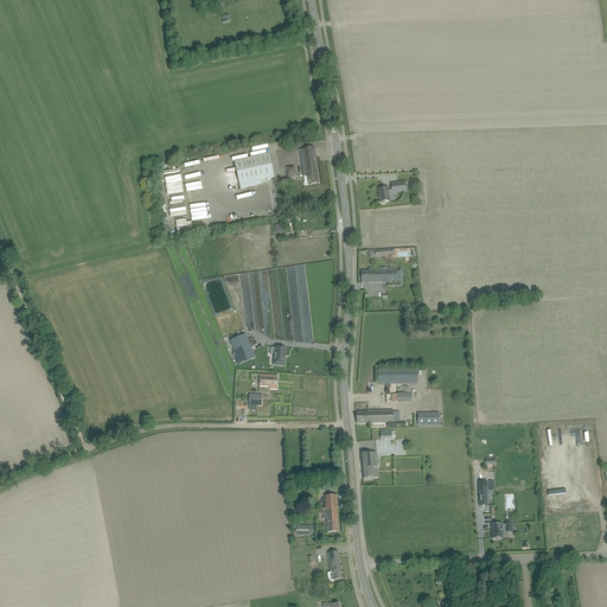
[(301,155),(304,177),(305,181),(304,183),(305,185),(305,186),(319,184),(314,148),(300,149),(301,155)]
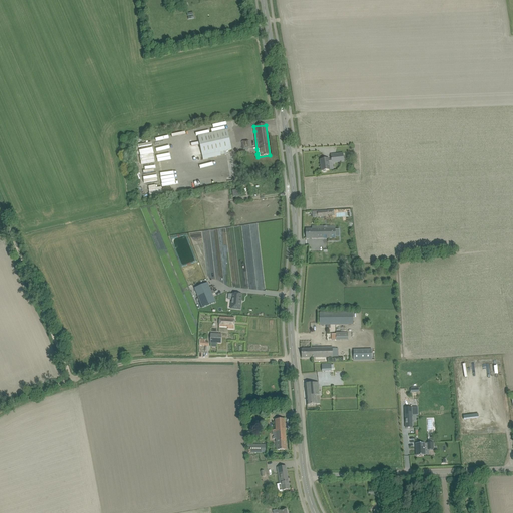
[(227,130),(222,131),(198,136),(203,160),(208,159),(207,155),(231,149),(227,130)]
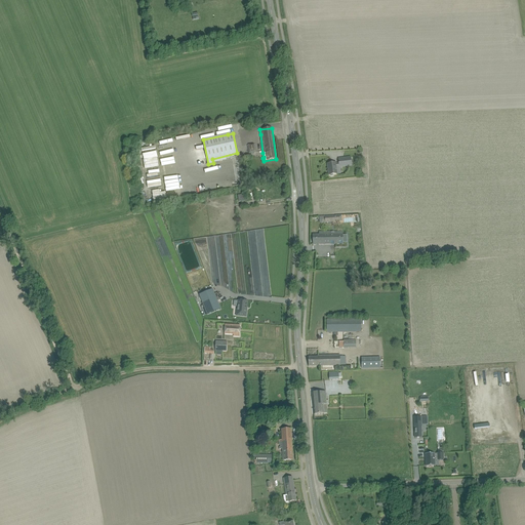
[(155,140),(156,148),(157,148),(158,159),(172,157),(170,138),(155,140)]
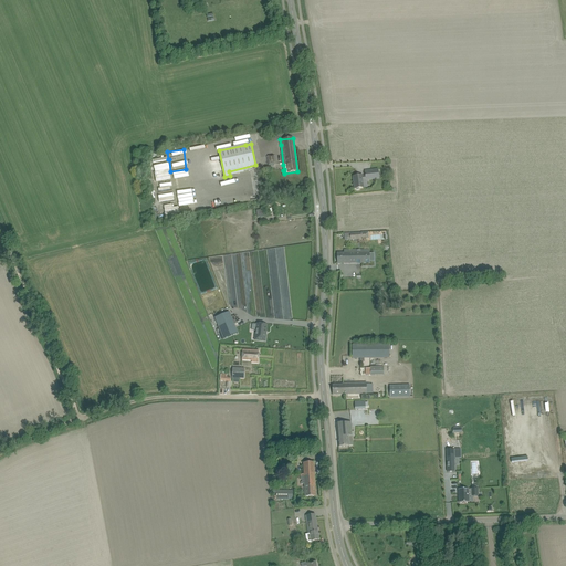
[(268,166),(271,166),(274,166),(276,164),(275,155),(266,157),(268,166)]
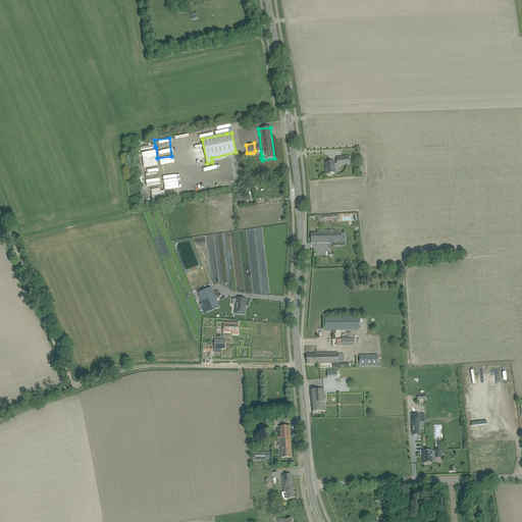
[(153,147),(139,149),(144,177),(156,175),(155,169),(153,170),(152,163),(151,163),(151,161),(153,161),(152,159),(155,159),(153,147)]
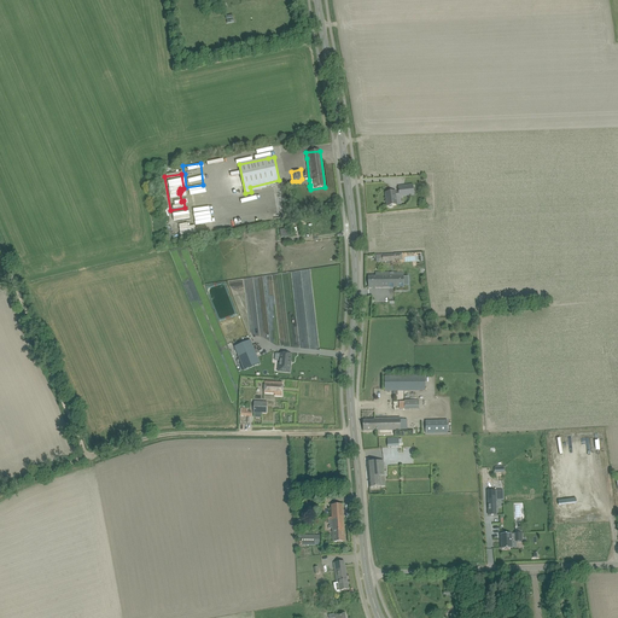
[(232,178),(234,187),(242,185),(240,175),(232,178)]
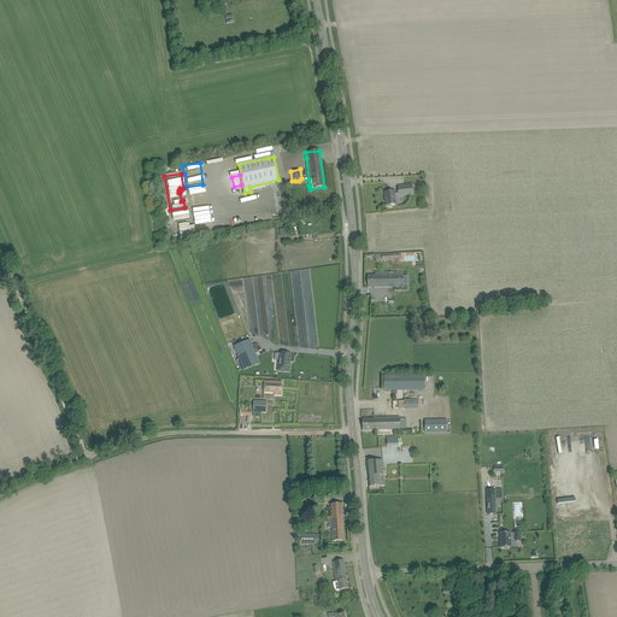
[(394,192),(392,192),(386,193),(387,205),(388,205),(388,206),(389,207),(391,207),(392,206),(392,205),(397,204),(395,197),(399,197),(413,194),(412,184),(398,186),(398,192),(395,192),(394,192)]
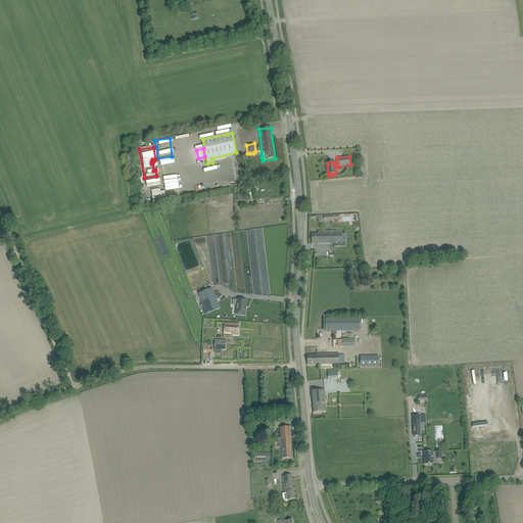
[(160,180),(175,179),(174,171),(159,173),(160,180)]
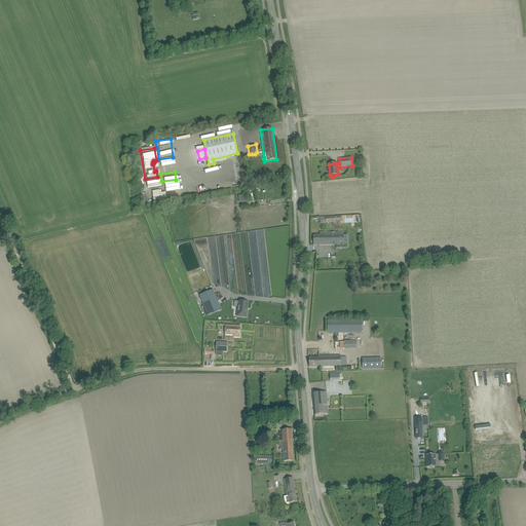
[(147,189),(153,188),(154,198),(158,197),(159,200),(173,198),(173,195),(168,196),(167,186),(161,186),(161,183),(152,185),(151,181),(146,181),(147,189)]
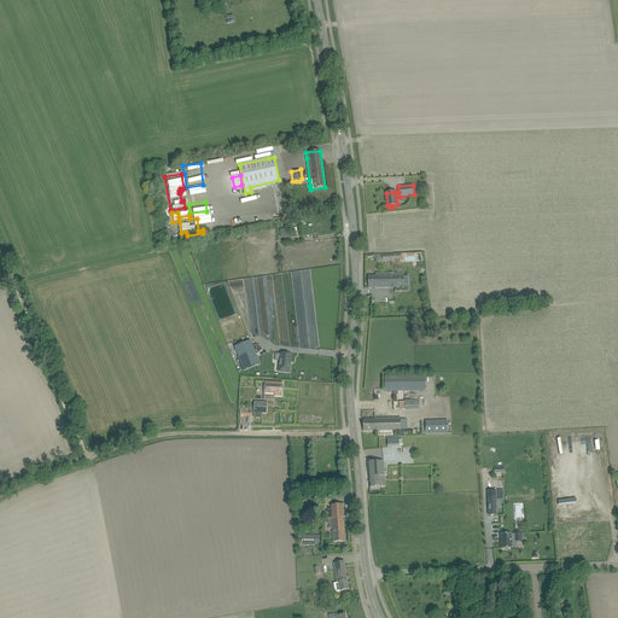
[(375,277),(368,277),(368,287),(404,287),(403,273),(389,273),(375,273),(375,277)]
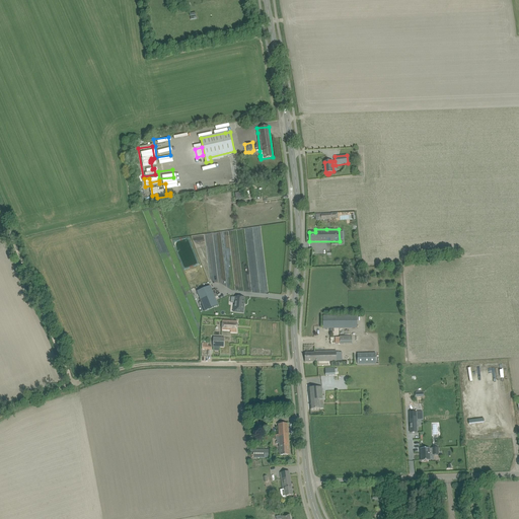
[(210,286),(197,292),(205,311),(218,305),(210,286)]
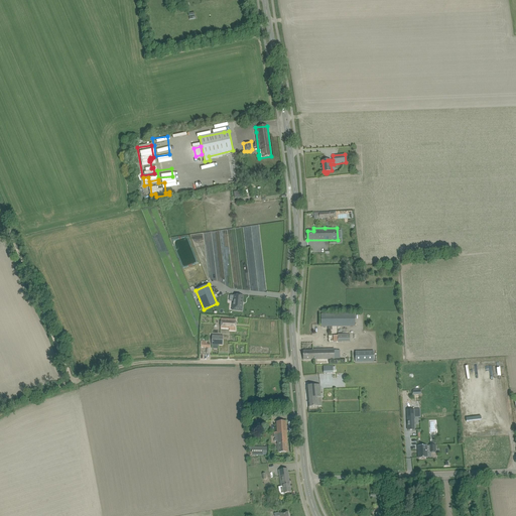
[(233,303),(232,310),(242,311),(243,304),(243,296),(234,295),(234,303),(233,303)]
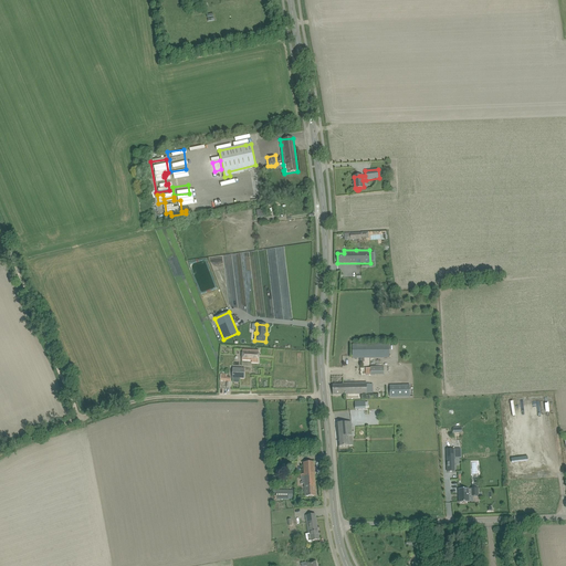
[(389,344),(358,344),(353,344),(353,358),(389,358),(389,344)]
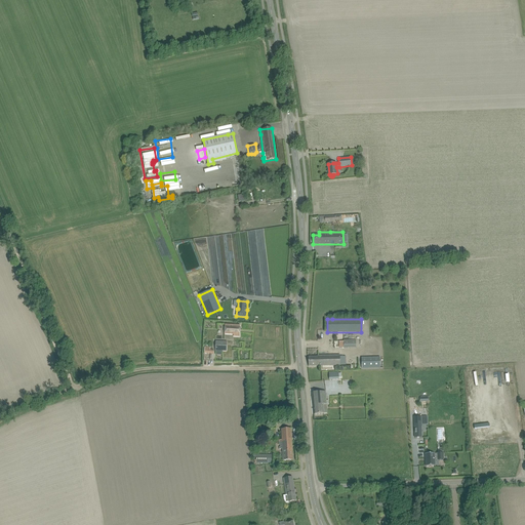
[(234,336),(235,336),(240,336),(240,325),(226,324),(225,334),(234,334),(234,336)]
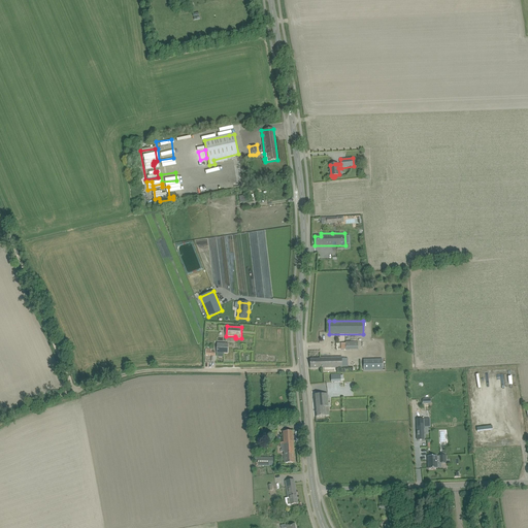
[(217,353),(228,353),(228,344),(218,343),(217,353)]
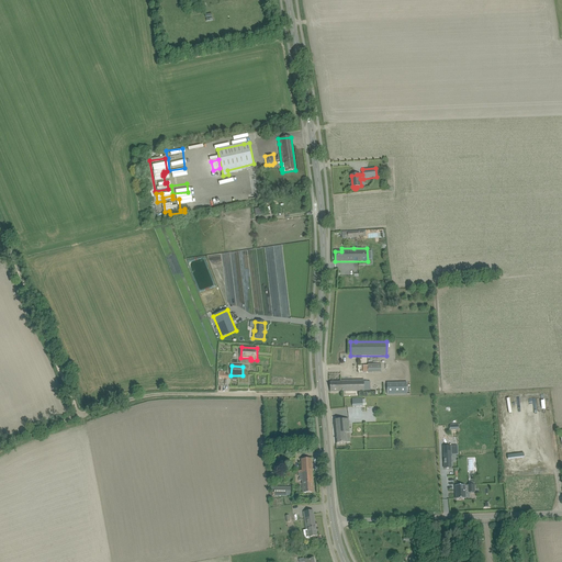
[(370,382),(364,382),(364,380),(340,381),(340,382),(330,382),(330,392),(364,391),(371,391),(370,382)]
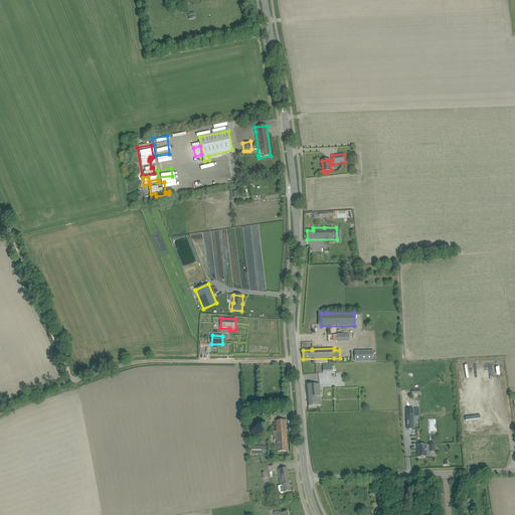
[(372,350),(355,351),(355,361),(373,361),(372,350)]
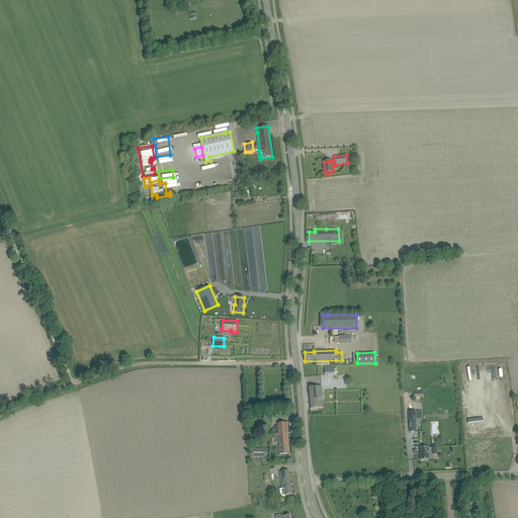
[(321,386),(314,386),(309,387),(311,409),(320,408),(323,408),(322,399),(325,399),(324,395),(322,395),(321,386)]
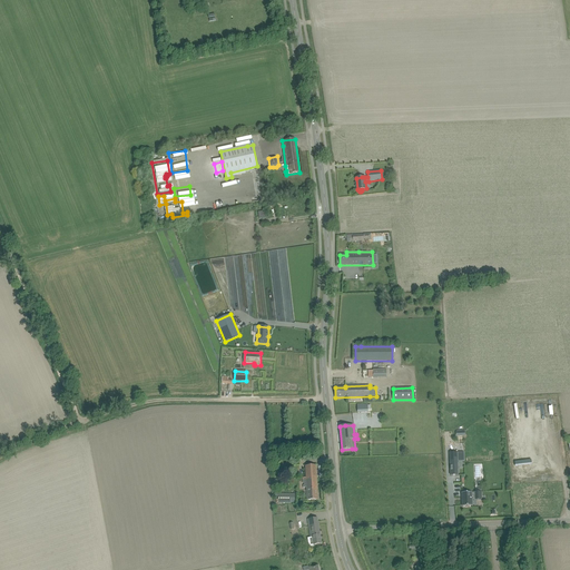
[(451,475),(458,475),(458,468),(462,467),(462,461),(458,461),(457,452),(450,453),(451,475)]
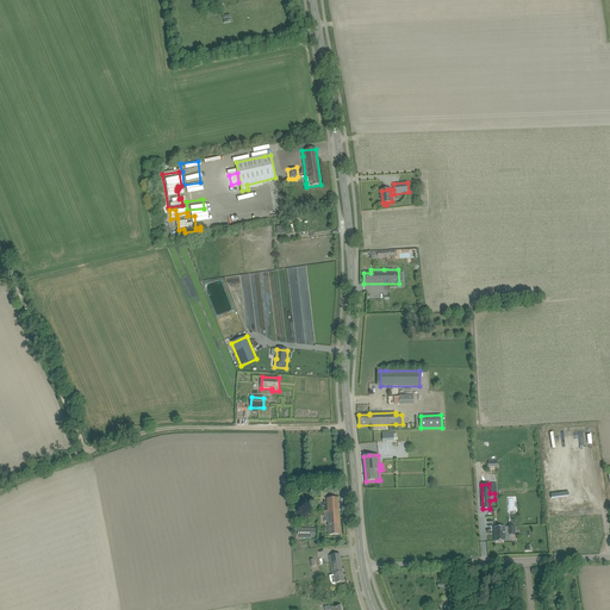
[(338,498),(332,498),(327,498),(328,511),(324,511),(324,517),(325,517),(325,520),(324,520),(324,522),(328,522),(329,535),(341,535),(338,498)]
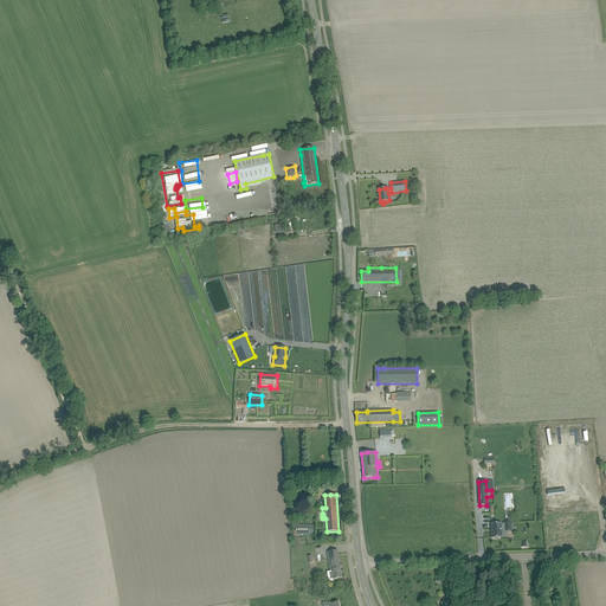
[(491,524),(491,539),(502,537),(502,530),(505,530),(505,532),(513,532),(511,522),(505,523),(491,524)]
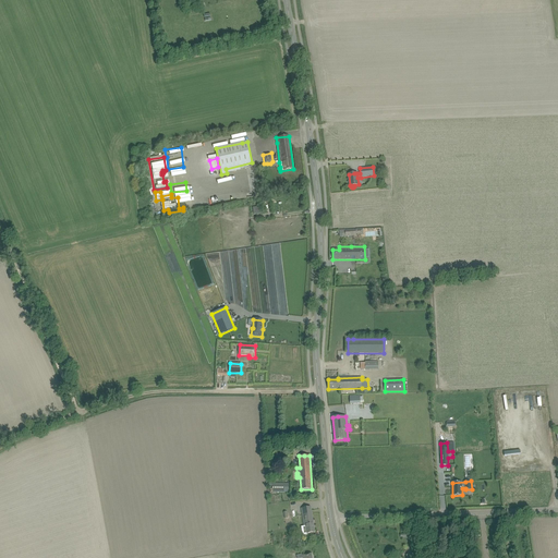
[(288,484),(273,483),(273,493),(288,493),(288,484)]
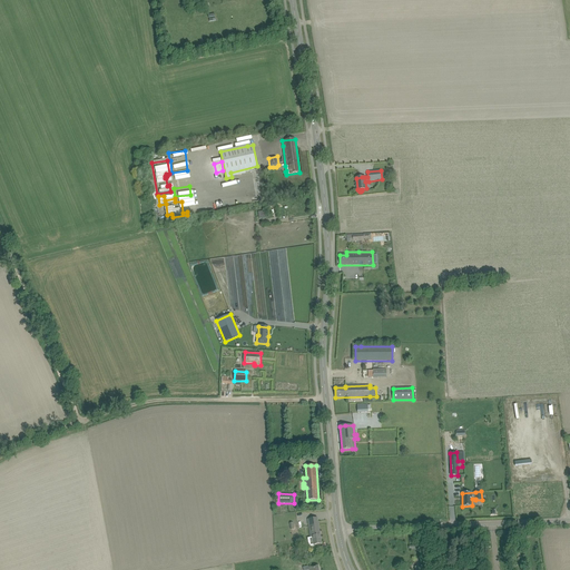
[(317,518),(312,519),(307,519),(311,538),(313,538),(314,544),(322,543),(317,518)]
